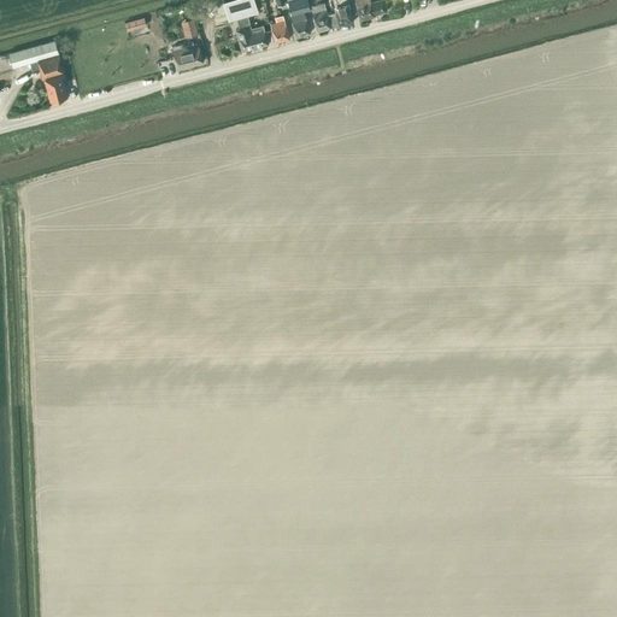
[(223,0),(229,18),(236,17),(247,13),(258,11),(254,0),(223,0)]
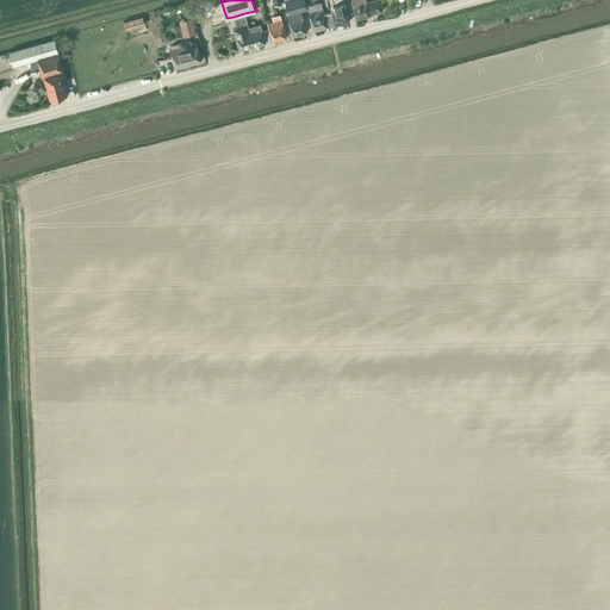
[(292,36),(305,32),(300,14),(299,11),(306,10),(303,0),(284,0),(287,13),(286,13),(292,36)]
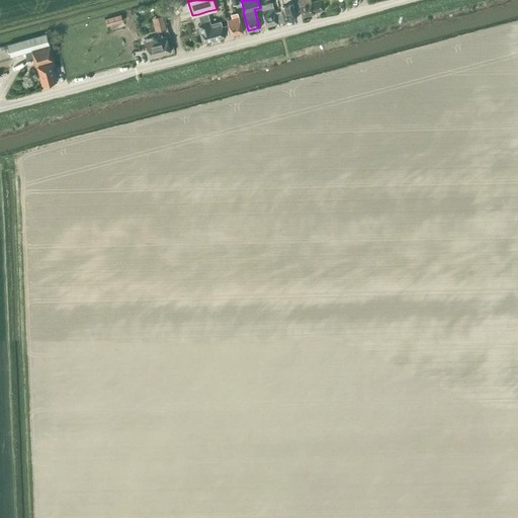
[(290,0),(278,0),(280,5),(279,5),(284,20),(296,17),(294,11),(298,10),(296,5),(292,6),(291,2),(290,0)]
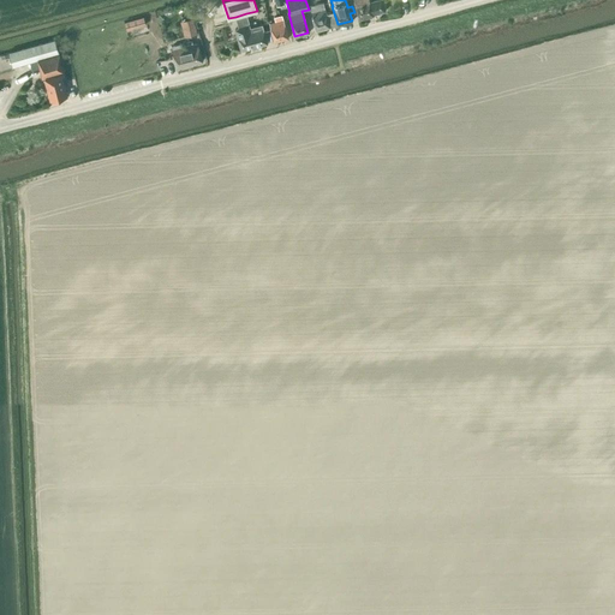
[(368,0),(353,0),(358,18),(372,15),(372,13),(384,11),(381,0),(371,0),(369,1),(368,0)]
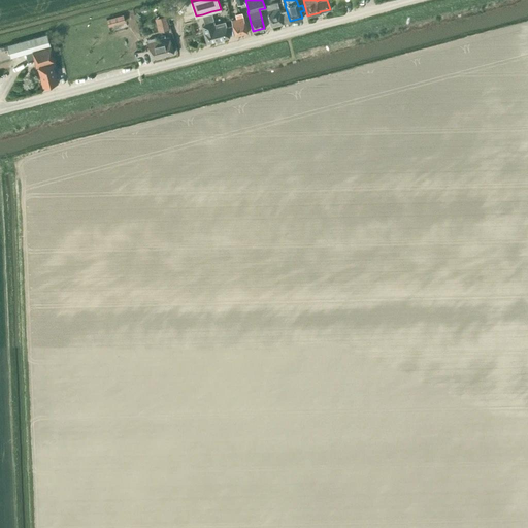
[(270,26),(283,23),(288,21),(285,9),(279,11),(276,2),(270,3),(265,5),(266,10),(270,26)]
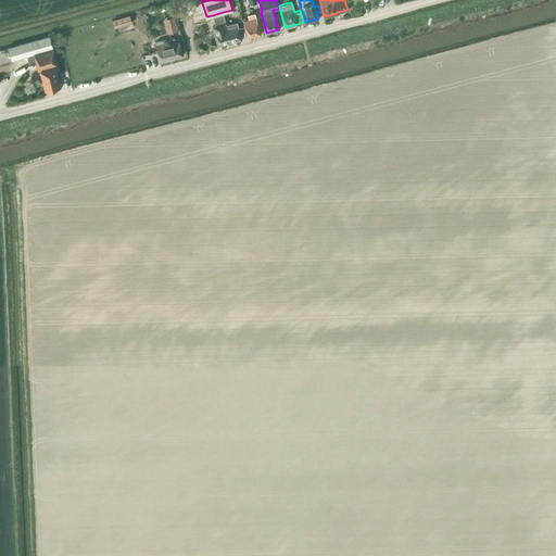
[(133,23),(129,14),(112,20),(114,28),(133,23)]
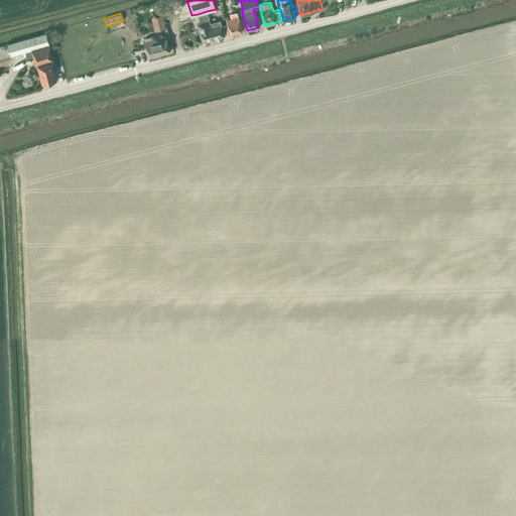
[(237,16),(235,16),(234,13),(230,14),(231,18),(226,19),(230,34),(241,31),(237,16)]
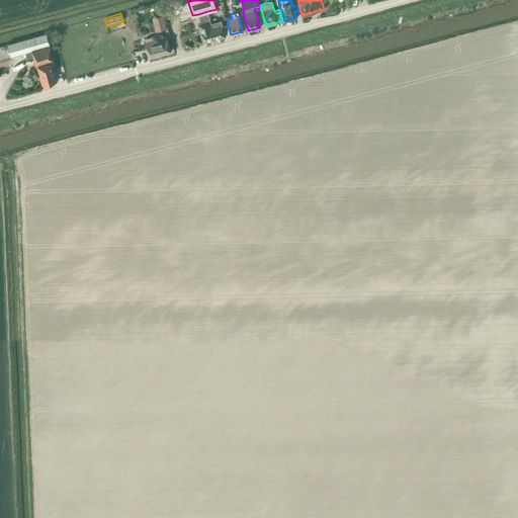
[(198,25),(197,25),(198,29),(199,29),(202,42),(225,36),(221,20),(210,23),(208,16),(199,18),(200,22),(197,23),(198,25)]
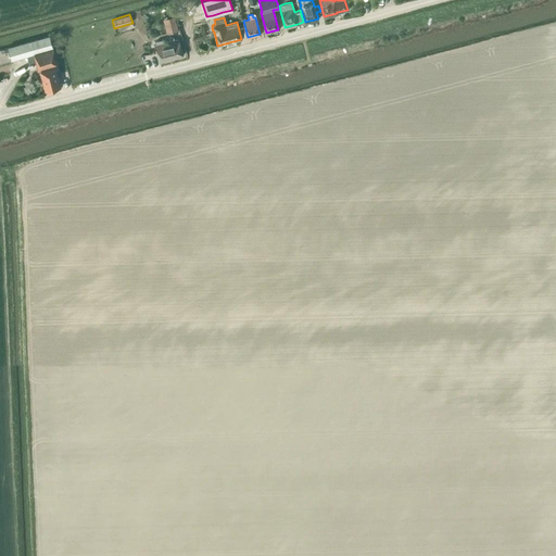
[(171,23),(162,26),(164,33),(173,29),(171,23)]
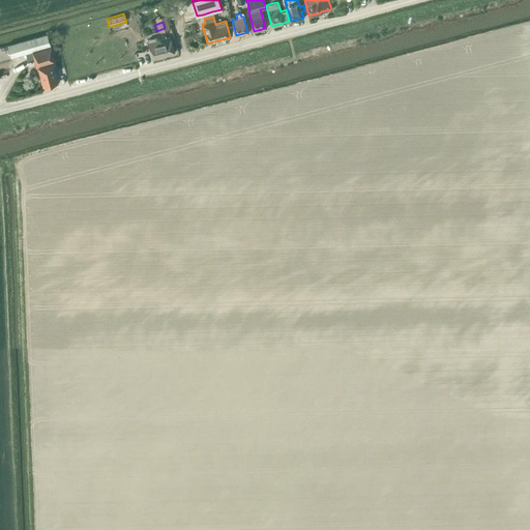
[(10,57),(51,46),(47,33),(6,43),(10,57)]
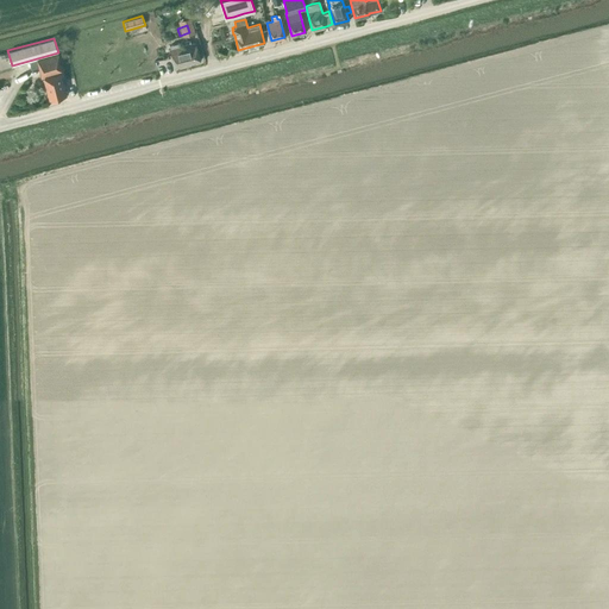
[(173,67),(200,61),(195,42),(179,46),(179,43),(169,45),(170,49),(169,49),(173,67)]
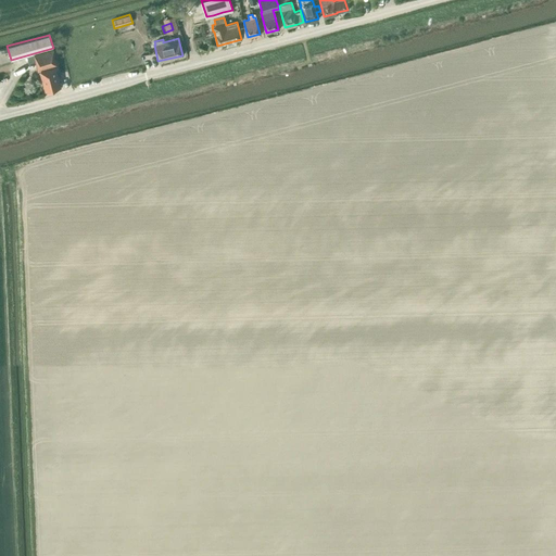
[(46,91),(61,87),(54,65),(58,65),(53,48),(34,54),(35,60),(38,71),(39,70),(46,91)]
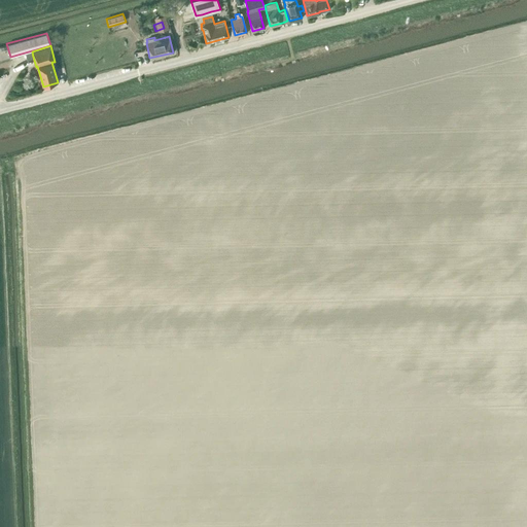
All buildings are outlined.
